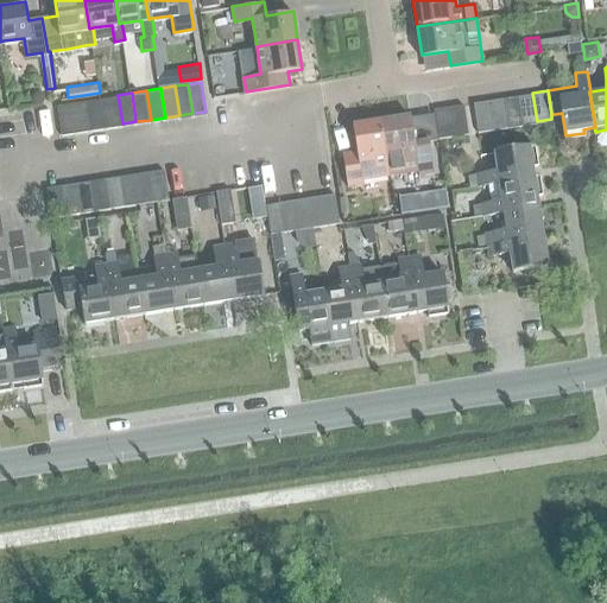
[(522,124),(537,121),(532,93),(518,95),(522,124)]
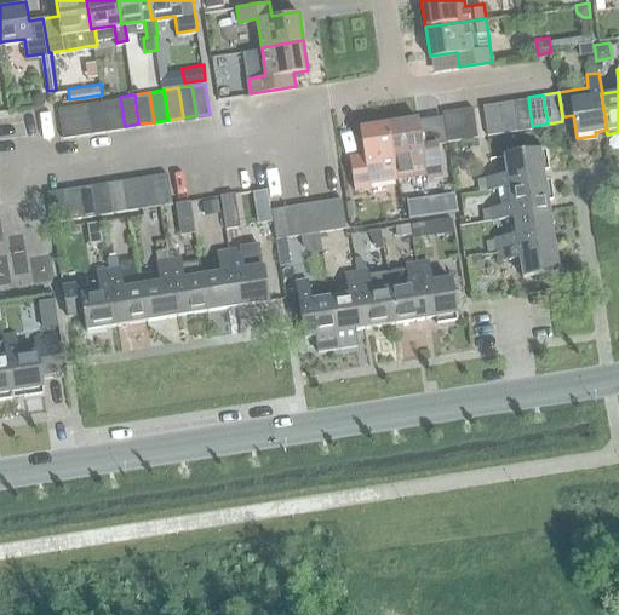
[(104,99),(109,128),(125,126),(120,97),(104,99)]
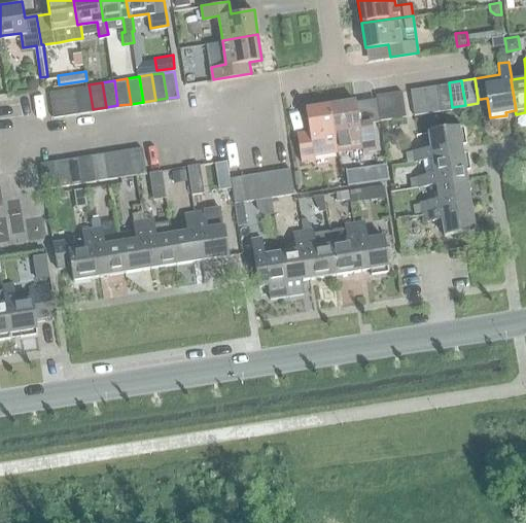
[(440,109),(452,107),(449,82),(436,84),(440,109)]
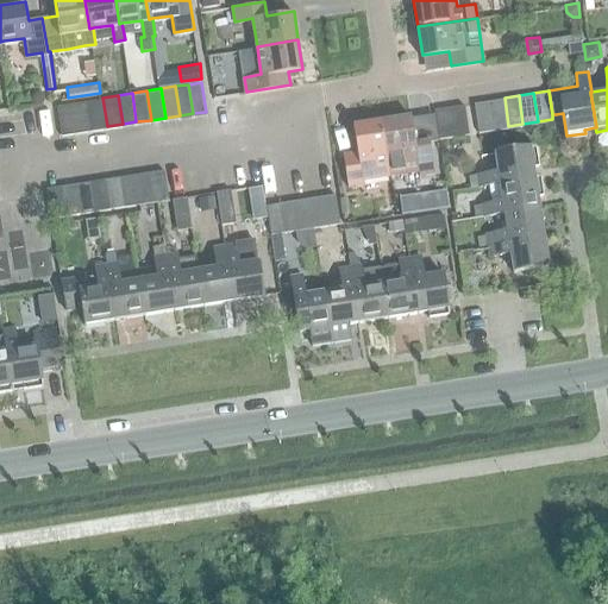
[(87,100),(91,129),(107,126),(102,98),(87,100)]
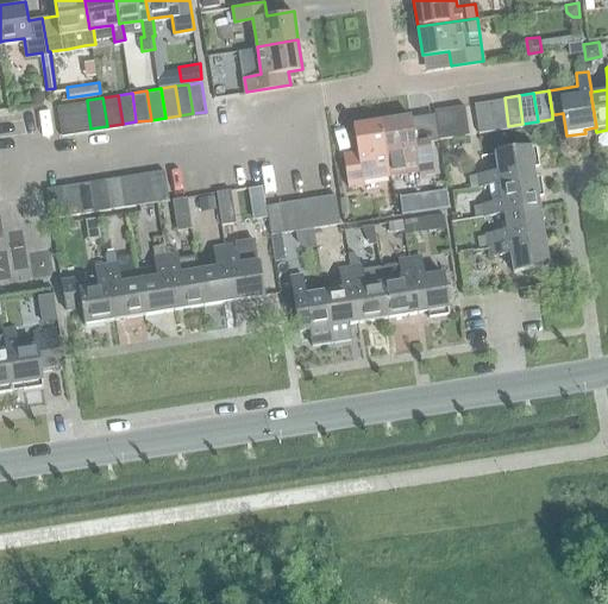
[(478,131),(508,126),(505,98),(474,102),(478,131)]
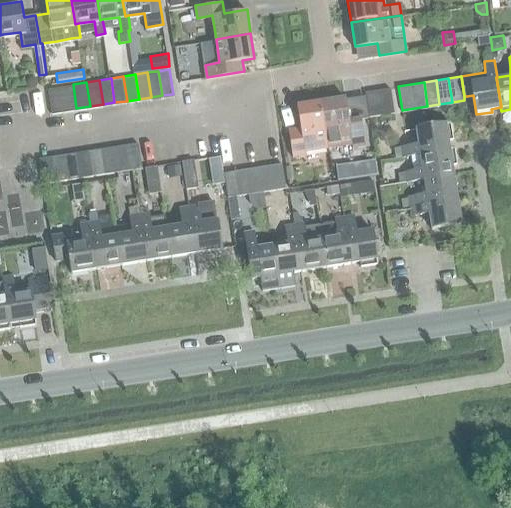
[(52,112),(64,110),(60,86),(60,84),(48,86),(52,112)]
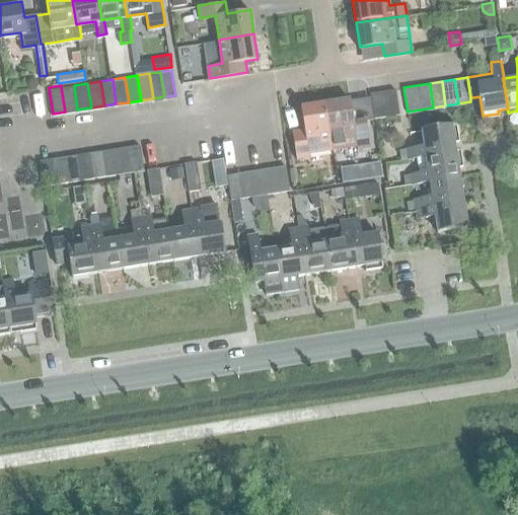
[(74,85),(61,87),(65,112),(77,109),(74,85)]
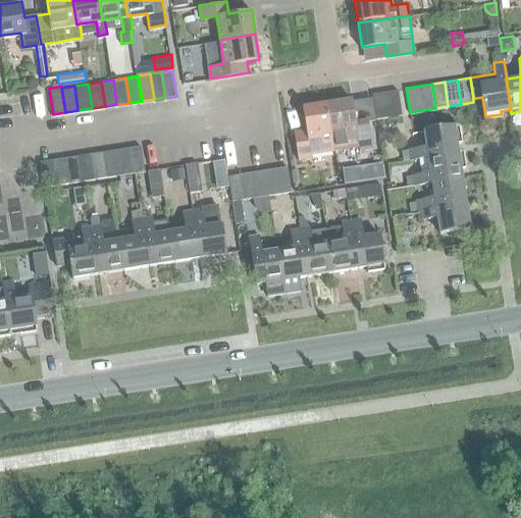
[(402,113),(398,89),(372,93),(376,117),(402,113)]
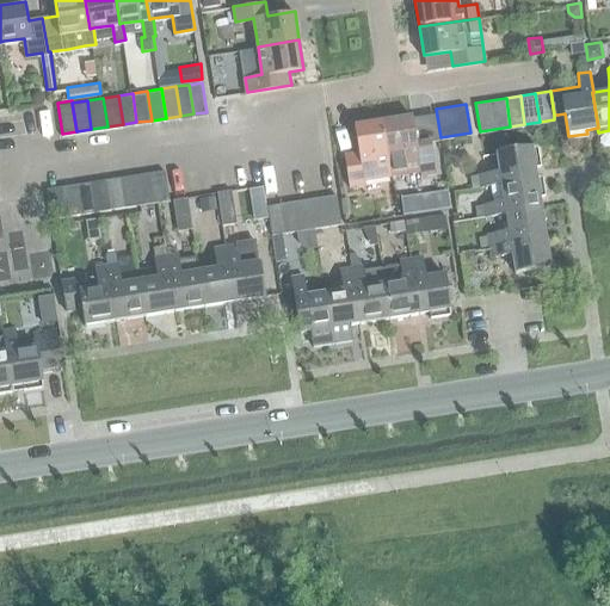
[(383,119),(389,161),(392,173),(420,169),(421,174),(436,172),(431,140),(417,142),(412,115),(383,119)]
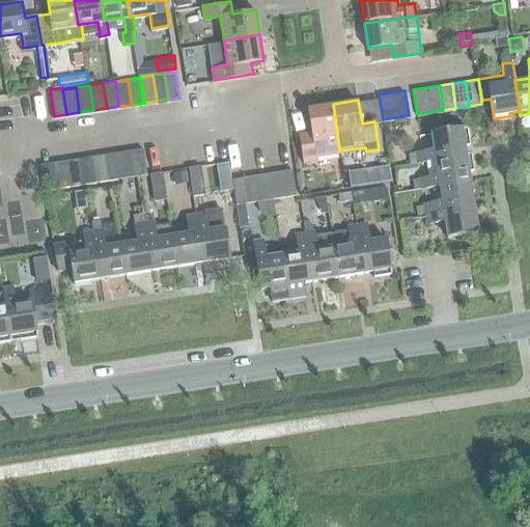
[(315,155),(340,150),(333,104),(308,108),(312,131),(299,134),(304,162),(316,160),(315,155)]
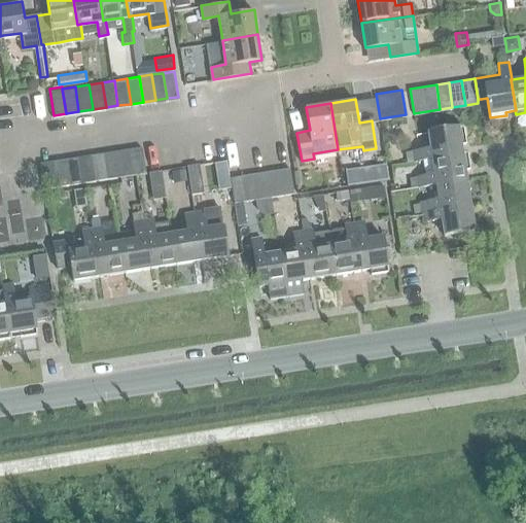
[(463,150),(461,142),(465,141),(463,125),(427,130),(430,146),(413,149),(414,160),(432,158),(431,155),(463,150)]
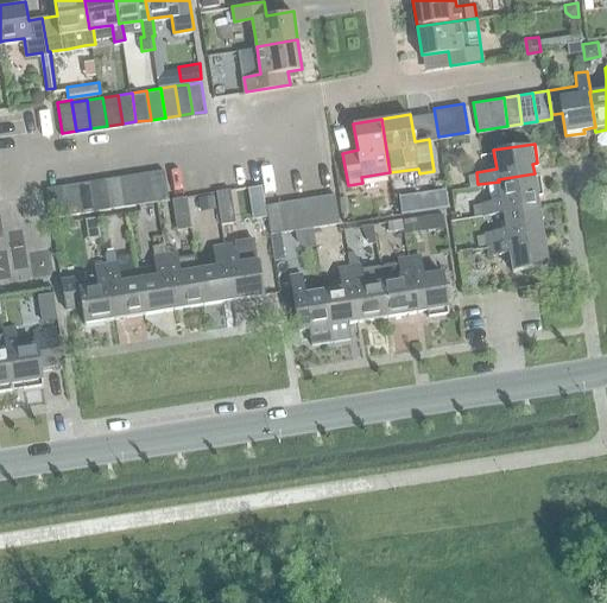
[(149,172),(153,201),(169,198),(164,170),(149,172)]
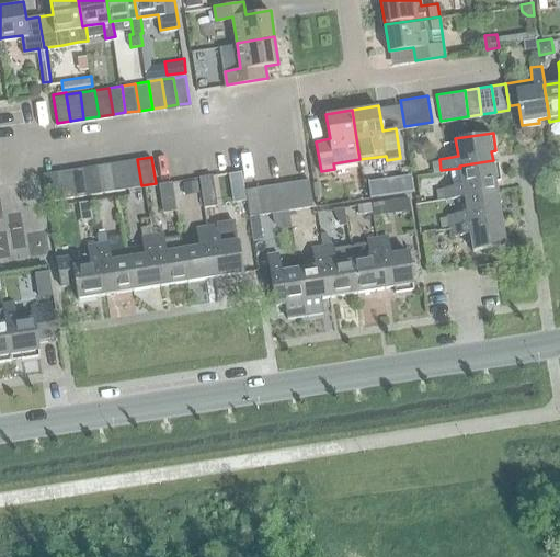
[(124,160),(128,188),(141,185),(137,159),(124,160)]
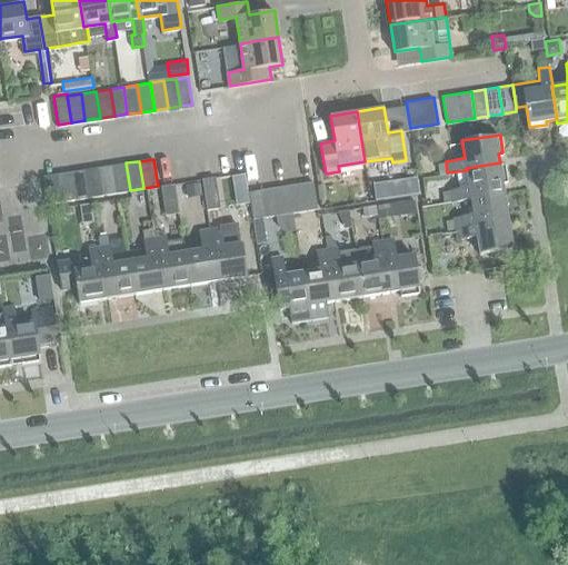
[(471,196),(505,191),(502,181),(507,180),(505,161),(500,162),(466,168),(467,170),(469,186),(450,189),(451,200),(471,198),(471,196)]
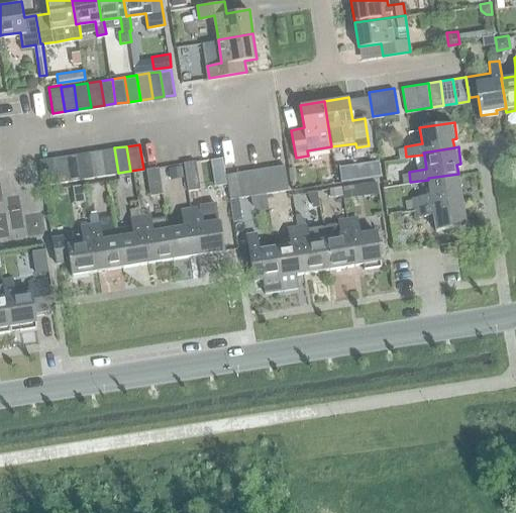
[(101,149),(105,175),(118,173),(114,147),(101,149)]
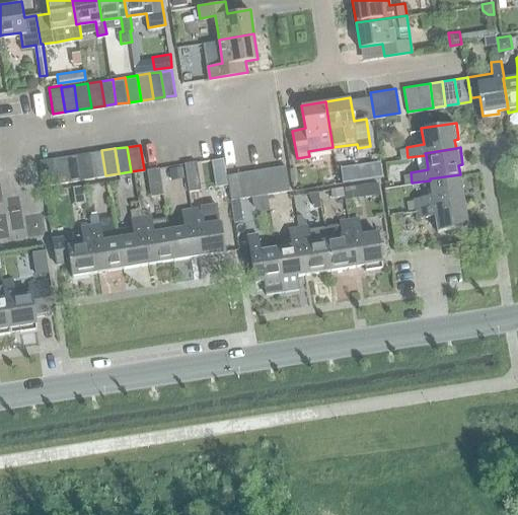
[(90,152),(93,177),(105,175),(101,150),(90,152)]
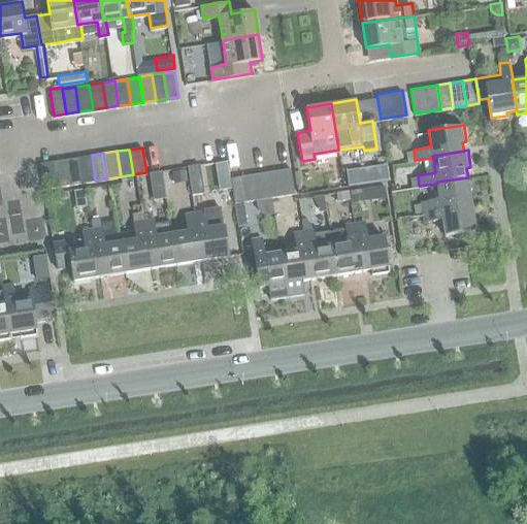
[(78,157),(83,183),(95,181),(92,155),(78,157)]
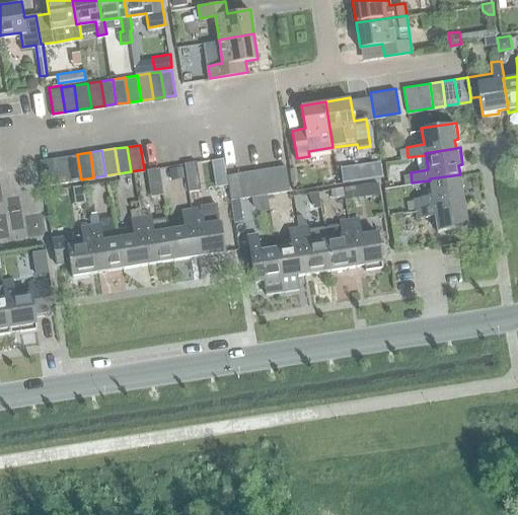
[(65,156),(69,181),(81,179),(77,154),(65,156)]
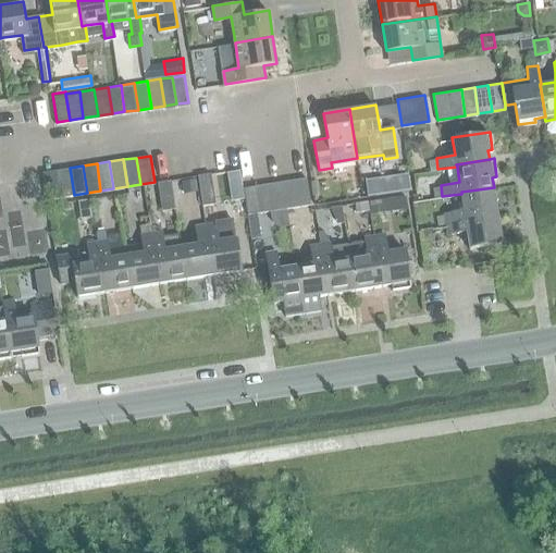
[(57,170),(61,196),(74,195),(70,168),(57,170)]
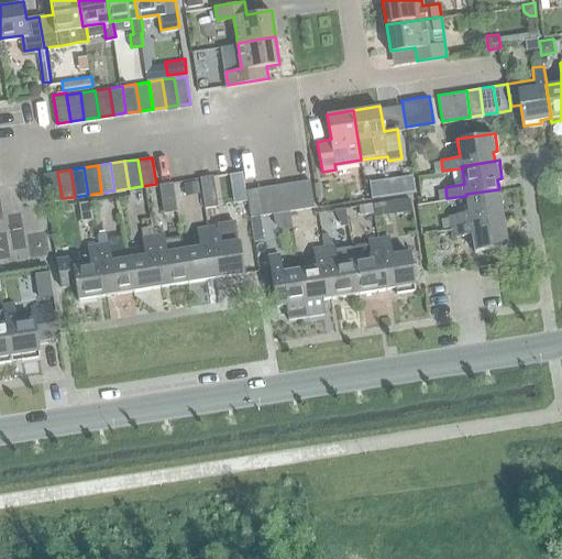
[(62,198),(57,172),(44,173),(47,200),(62,198)]
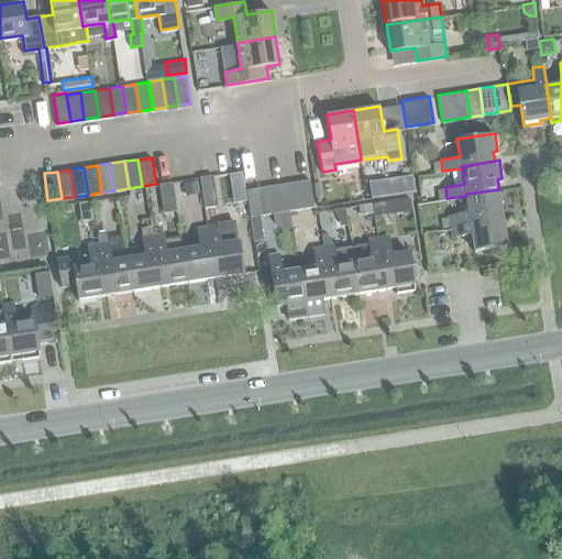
[(218,205),(213,174),(199,176),(205,207),(218,205)]
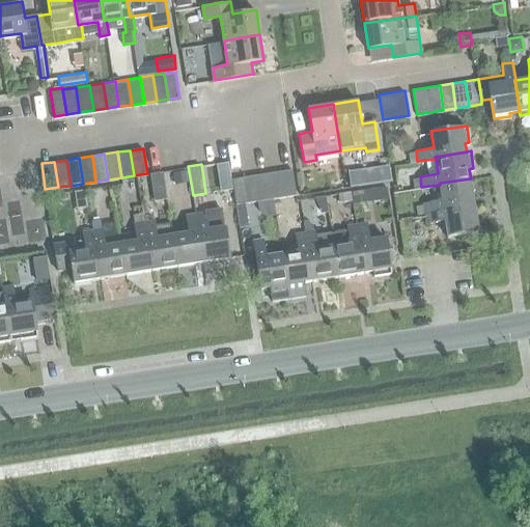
[(186,167),(173,169),(174,178),(188,176),(186,167)]
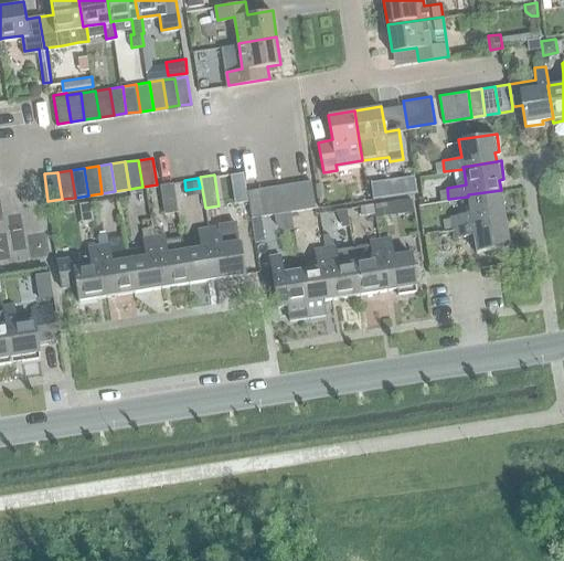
[(389,178),(371,180),(374,196),(391,193),(389,178)]
